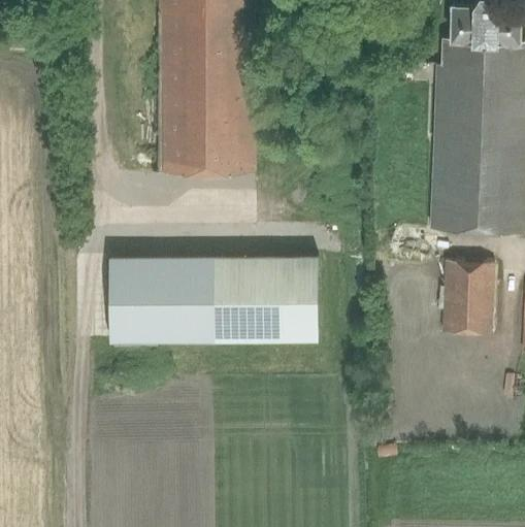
[(158,0),(158,13),(158,174),(255,175),(254,0),(158,0)]
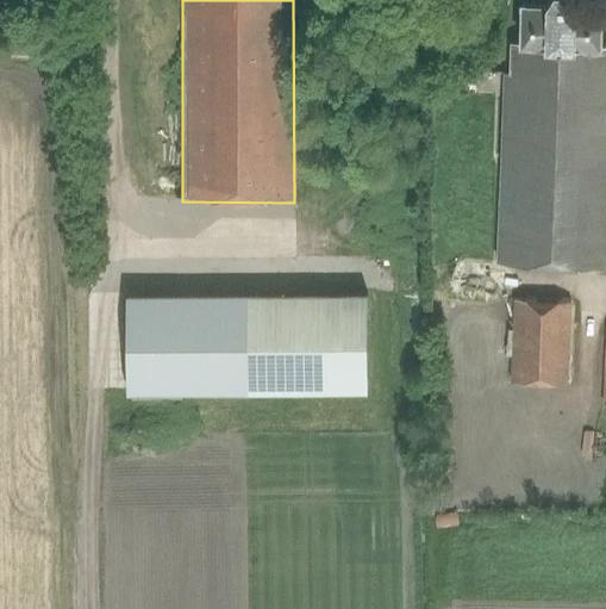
[(605,271),(605,61),(603,53),(597,53),(598,13),(572,12),(568,0),(551,0),(548,12),(522,11),(520,48),(510,49),(508,78),(503,78),(494,267),(605,271)]
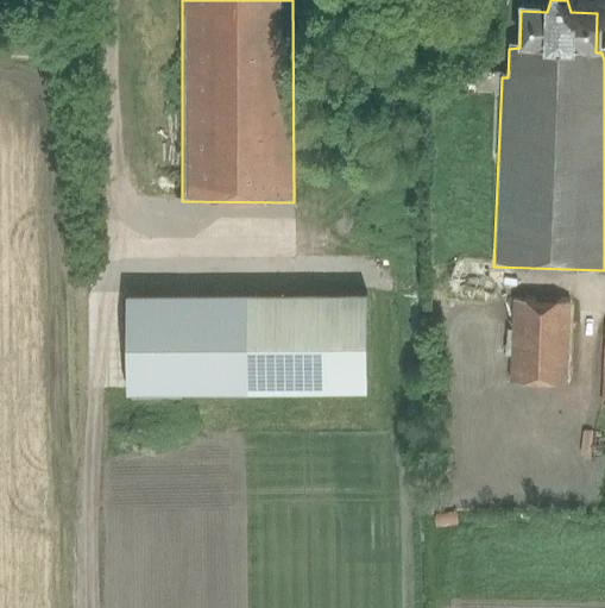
[(452,68),(457,77),(478,68),(473,57),(452,68)]
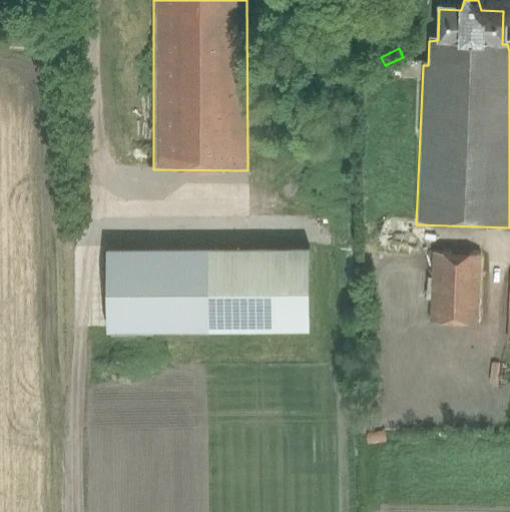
[(478,251),(429,249),(426,320),(475,322),(478,251)]
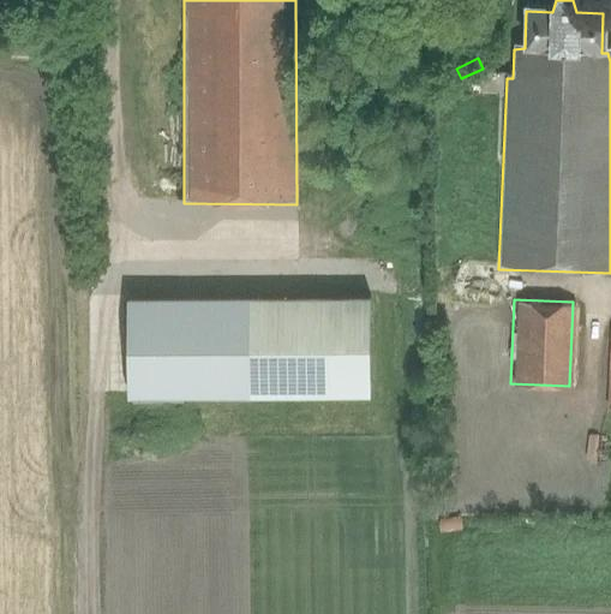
[(126,303),(126,401),(369,399),(369,300),(247,302),(126,303)]
